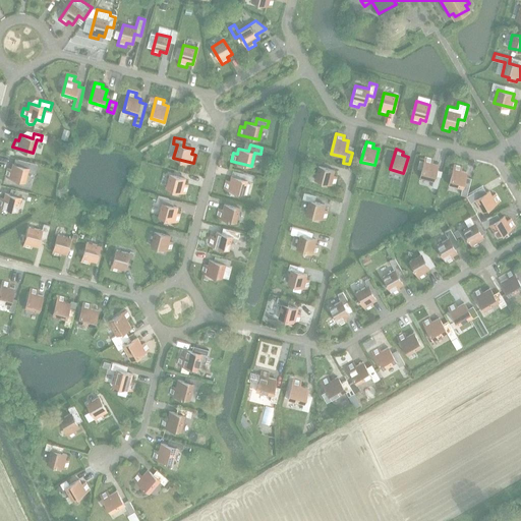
[(419,177),(433,180),(438,164),(431,163),(432,159),(425,157),(419,177)]
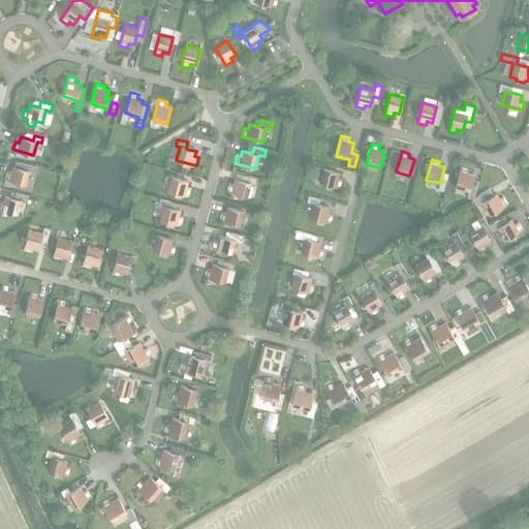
[(7,170),(5,179),(26,184),(28,175),(35,177),(38,166),(19,161),(17,167),(12,166),(11,172),(7,170)]
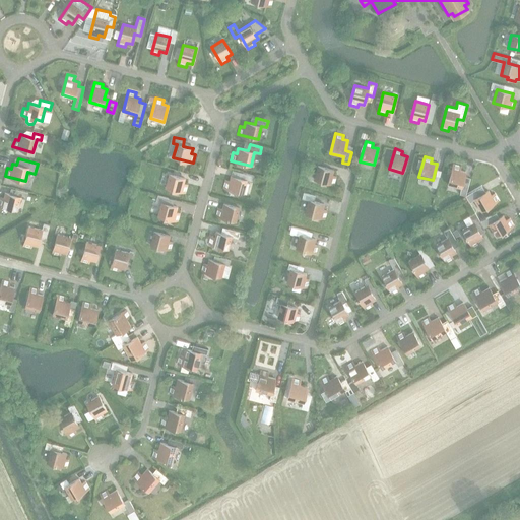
[(448,184),(461,188),(465,172),(460,171),(461,167),(453,165),(448,184)]
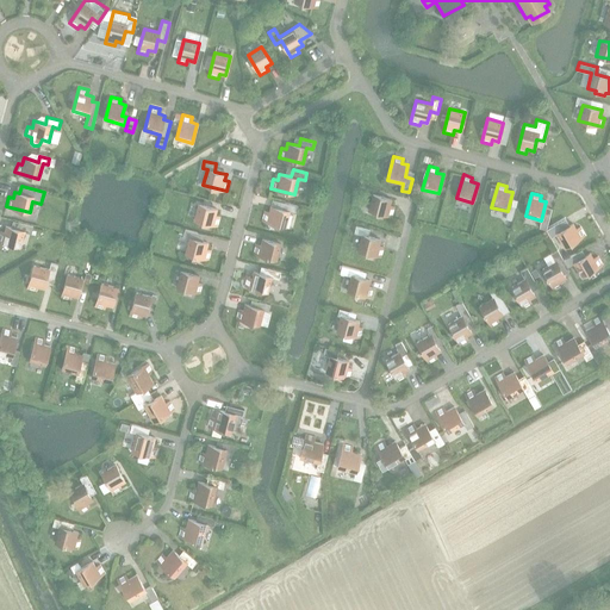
[(368,210),(392,216),(394,207),(390,206),(391,199),(372,194),(368,210)]
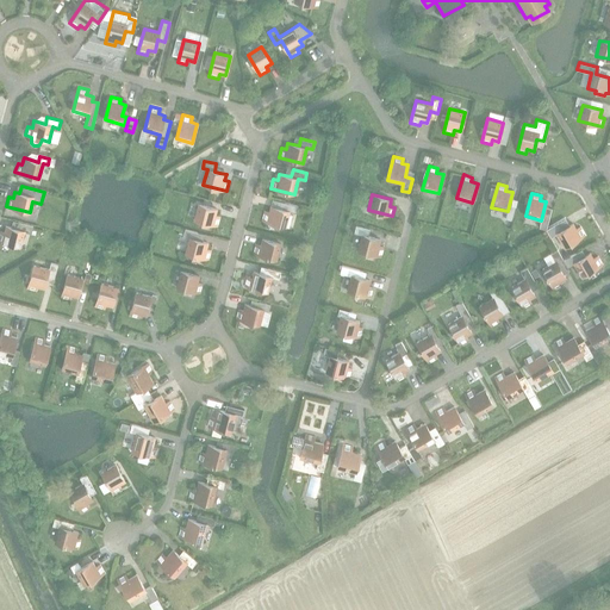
[(290,211),(296,213),(298,206),(284,203),(282,209),(271,206),(269,212),(265,211),(262,221),(286,226),(290,211)]
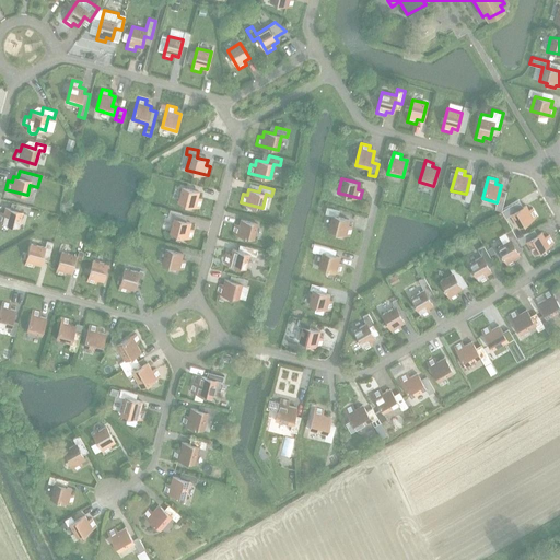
[(178,201),(199,207),(201,199),(198,198),(199,191),(182,187),(178,201)]
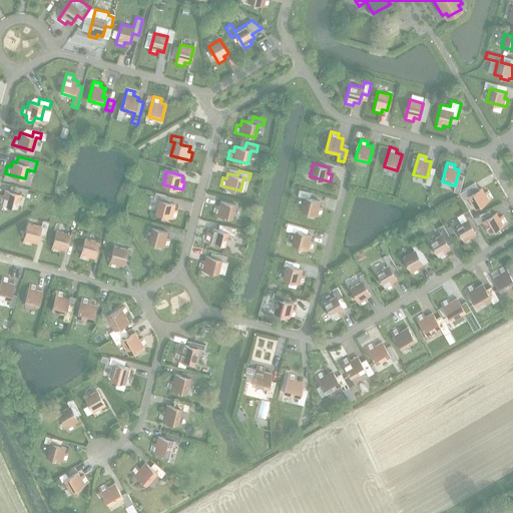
[(20,194),(26,196),(27,189),(16,186),(15,192),(5,190),(3,195),(0,194),(0,202),(17,207),(20,194)]
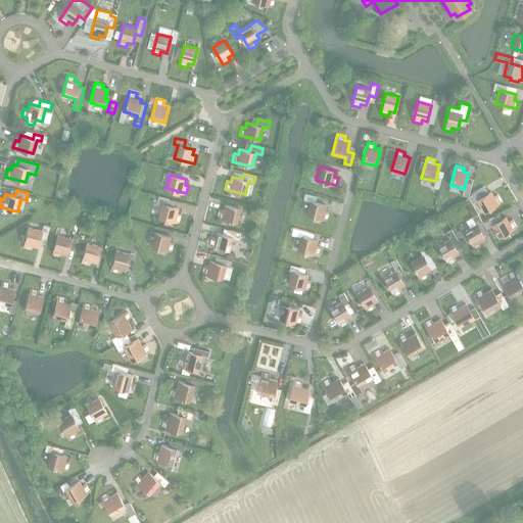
[(490,191),(482,197),(478,191),(473,194),(468,197),(472,203),(477,200),(483,211),(502,201),(497,194),(493,196),(490,191)]
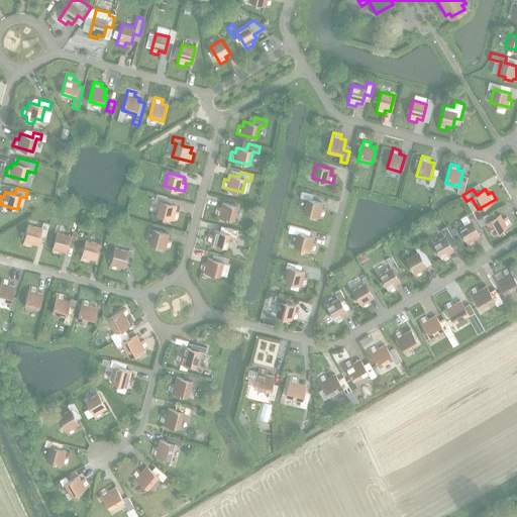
[(157,214),(177,220),(179,212),(175,211),(177,206),(167,203),(168,197),(157,194),(154,200),(161,201),(157,214)]
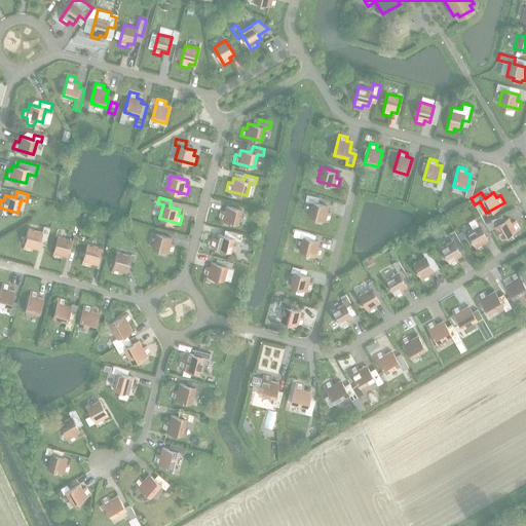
[(308,216),(329,221),(331,213),(327,212),(328,207),(311,202),(308,216)]
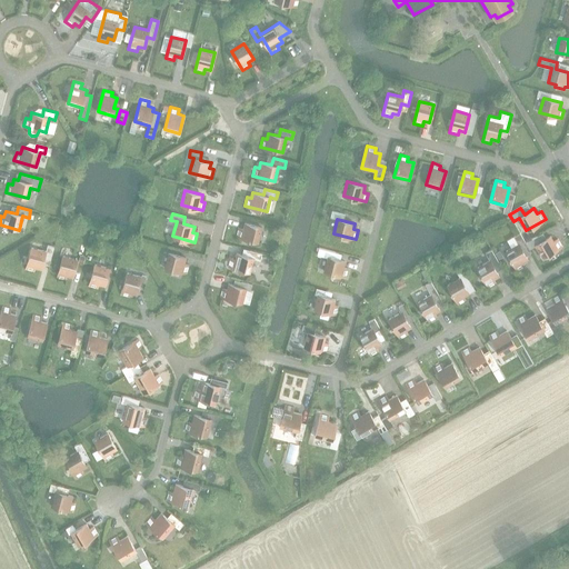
[(236,236),(258,242),(262,228),(245,222),(242,229),(238,228),(236,236)]
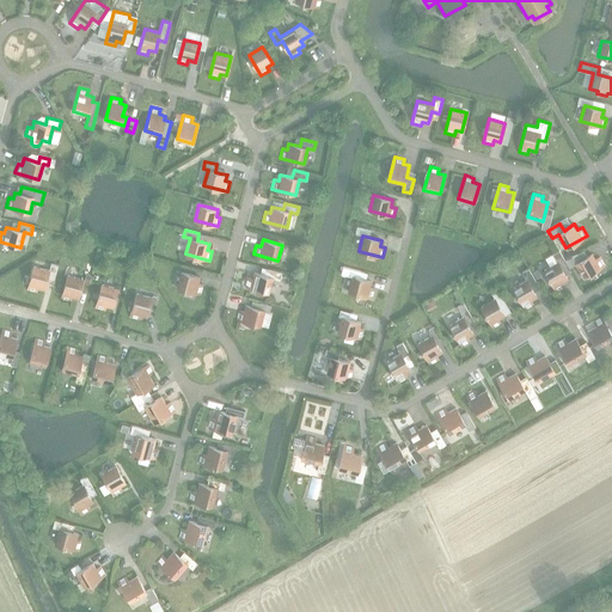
[(569,267),(565,261),(560,250),(552,254),(556,259),(557,262),(544,270),(556,291),(564,286),(562,282),(568,279),(565,275),(571,271),(569,267)]
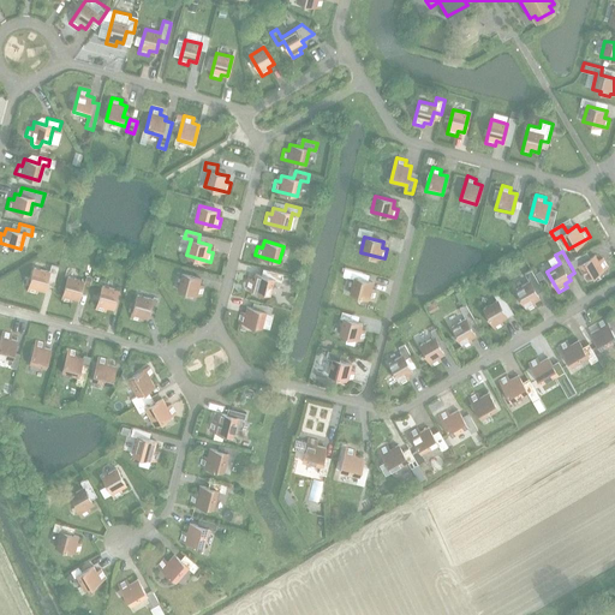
[(568,262),(572,268),(578,266),(586,279),(607,267),(602,258),(598,261),(595,255),(590,258),(586,251),(568,262)]
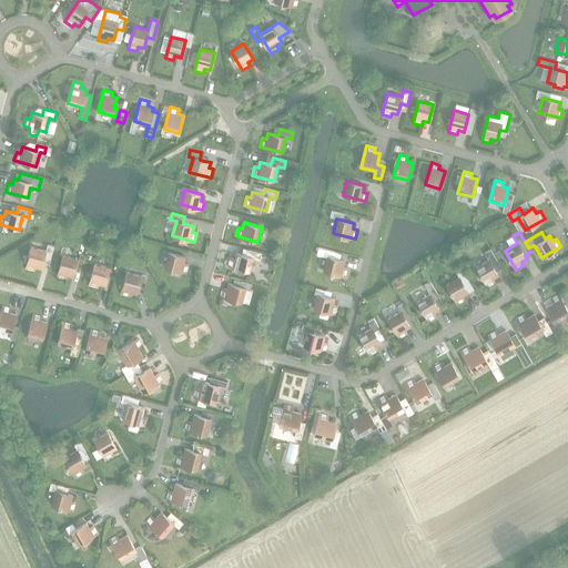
[(42,263),(49,264),(53,246),(47,245),(46,251),(31,246),(26,269),(34,271),(36,266),(41,269),(42,263)]
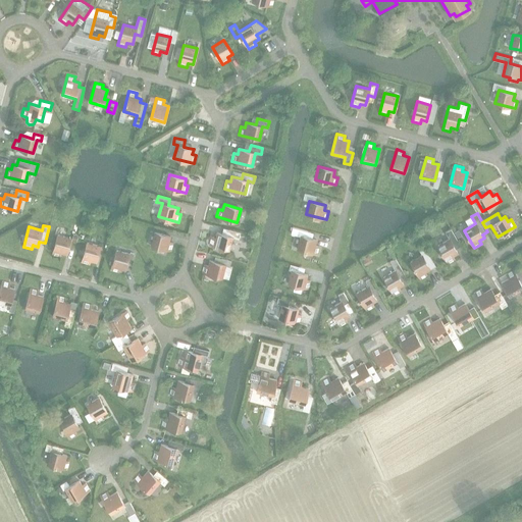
[(437,246),(448,263),(455,259),(453,256),(458,253),(455,249),(460,246),(451,228),(446,231),(450,239),(437,246)]
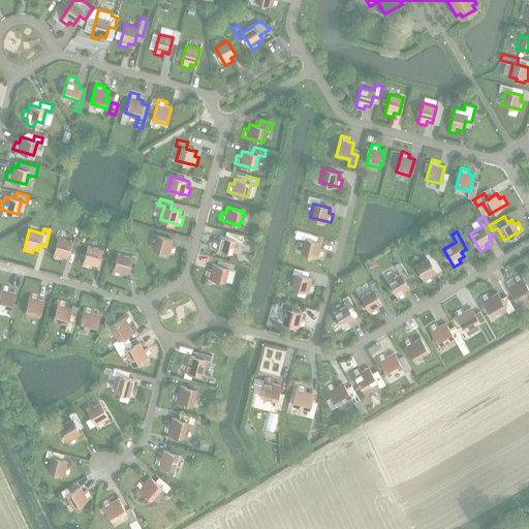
[(236,241),(242,242),(243,236),(231,232),(229,238),(219,236),(218,241),(214,240),(212,248),(232,253),(236,241)]
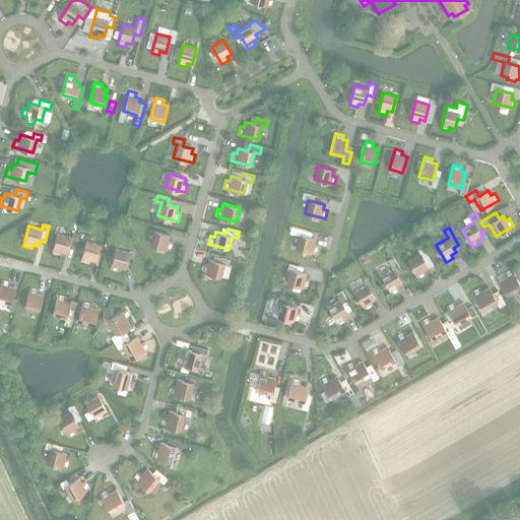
[(150,245),(170,250),(173,242),(169,241),(170,236),(153,232),(150,245)]
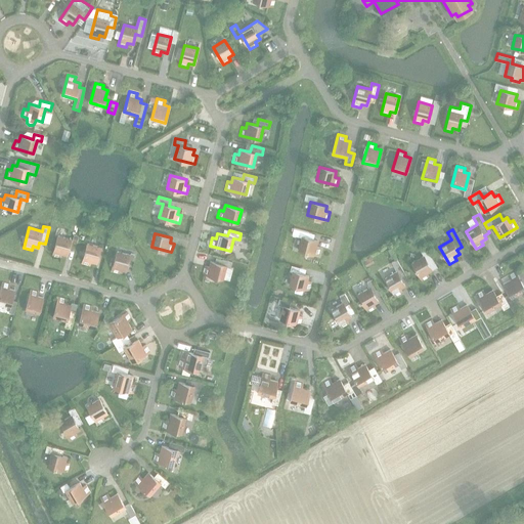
[(61,254),(67,255),(71,238),(57,235),(52,256),(60,258),(61,254)]
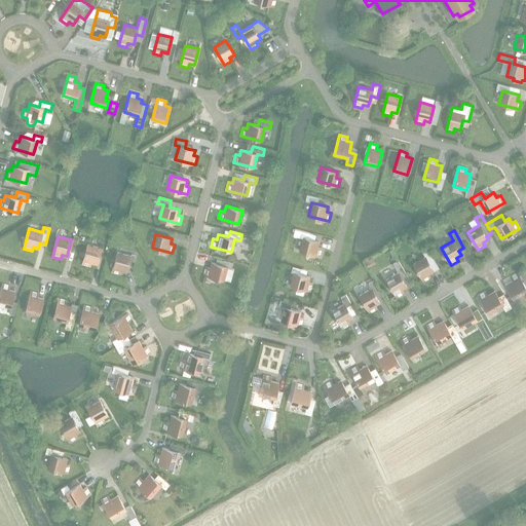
[(299,251),(320,256),(322,248),(317,247),(318,241),(302,237),(299,251)]
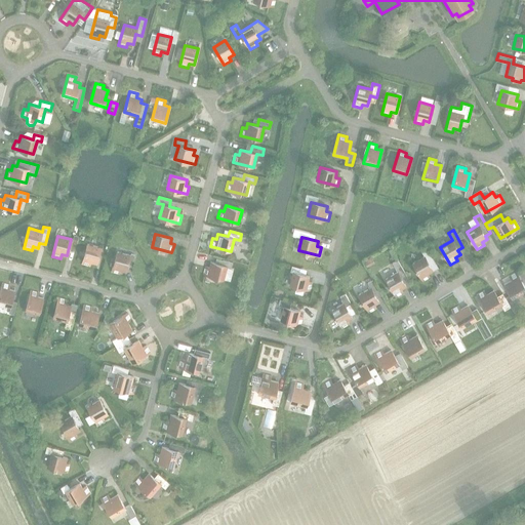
[(90,261),(96,264),(101,247),(87,243),(82,264),(89,266),(90,261)]
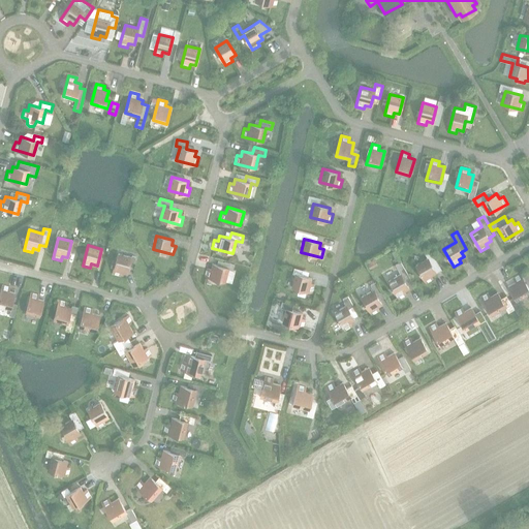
[(415,265),(426,283),(433,279),(431,276),(436,273),(441,270),(430,250),(425,253),(428,258),(415,265)]
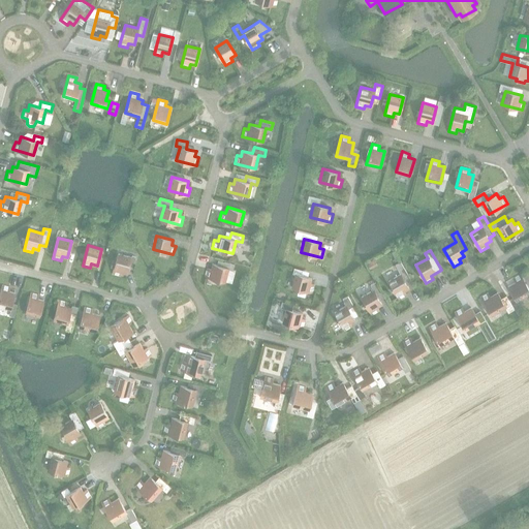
[(122,272),(127,274),(131,257),(118,253),(113,274),(121,276),(122,272)]
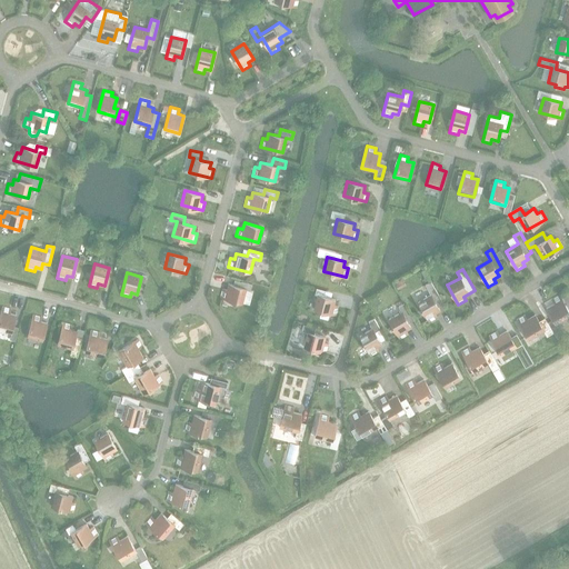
[(246,288),(250,289),(251,283),(241,281),(240,287),(228,283),(227,289),(222,288),(220,297),(242,302),(246,288)]
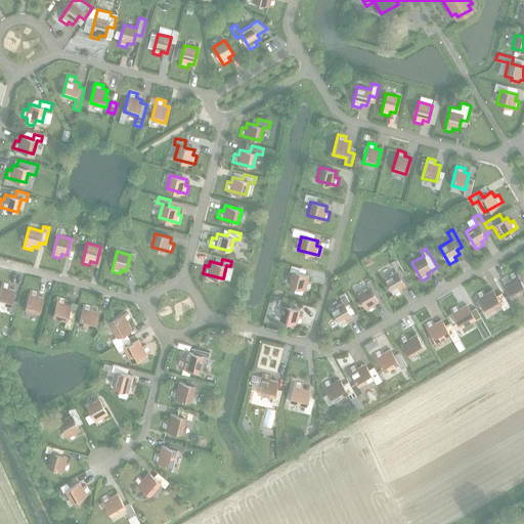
[(385,278),(395,296),(402,292),(400,289),(405,286),(403,281),(408,278),(396,259),(391,262),(396,271),(385,278)]
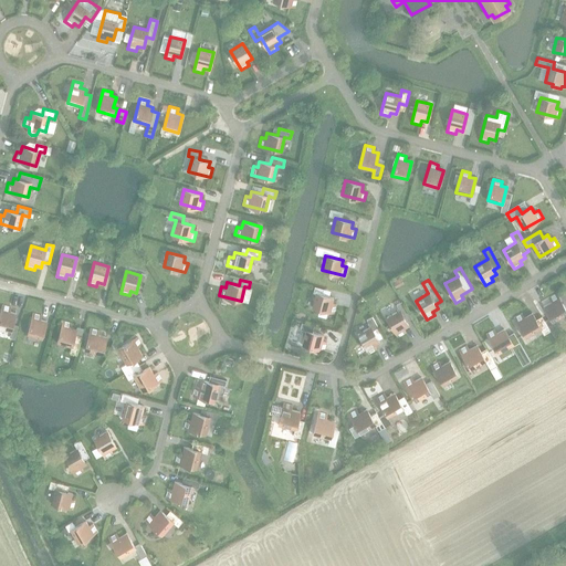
[(312,307),(334,313),(336,304),(332,303),(333,297),(322,294),(324,289),(314,286),(313,292),(315,293),(312,307)]
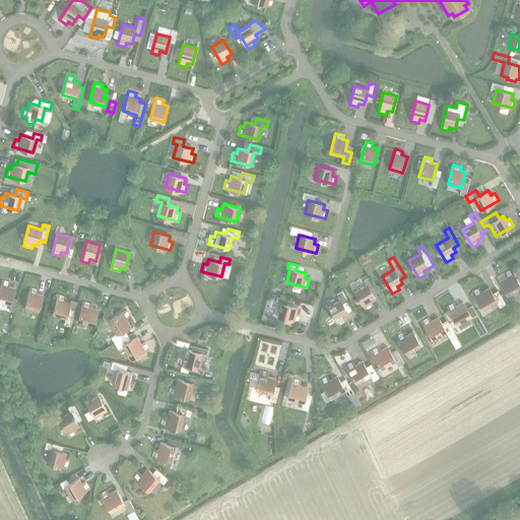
[(499,281),(508,296),(519,287),(519,284),(511,269),(504,273),(506,277),(499,281)]
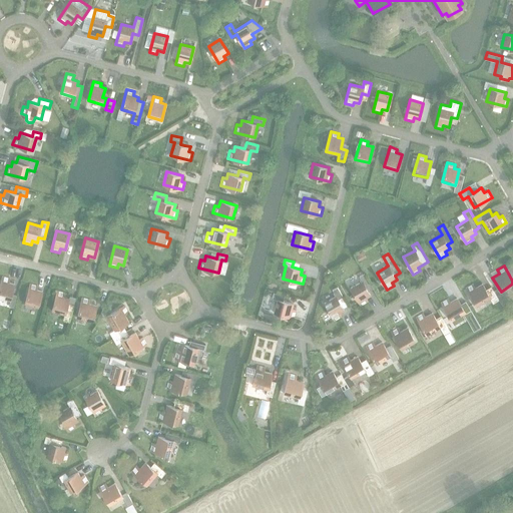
[(350,288),(361,306),(368,302),(366,298),(370,295),(365,287),(370,284),(364,273),(359,277),(362,281),(350,288)]
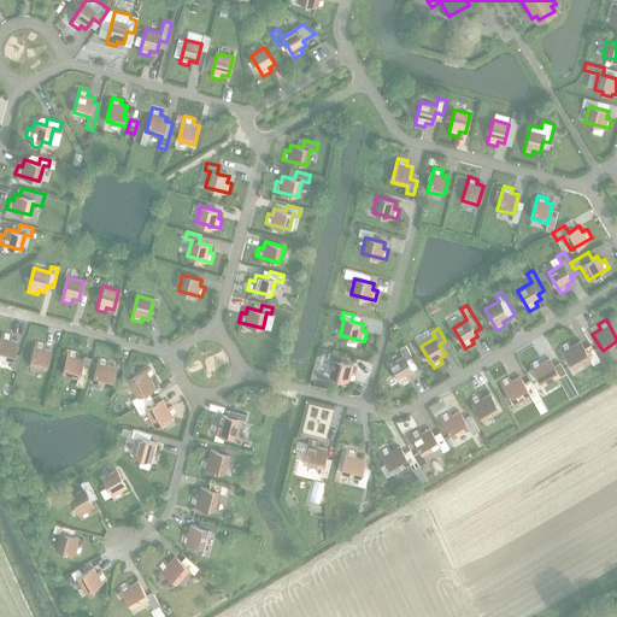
[(0,340),(0,339),(0,357),(12,360),(13,353),(17,341),(11,340),(12,335),(3,333),(0,340)]
